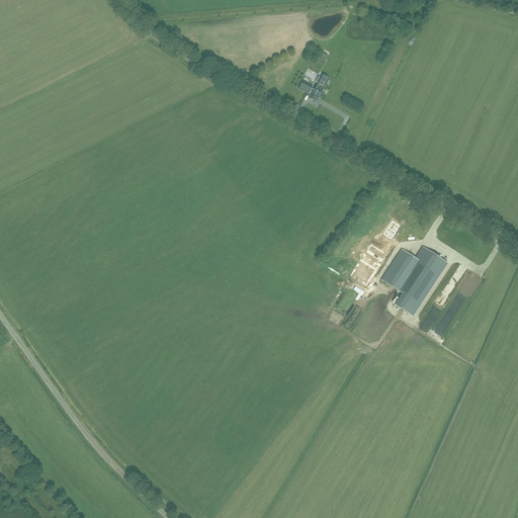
[(330,79),(323,75),(315,90),(311,88),(313,86),(303,80),(297,88),(308,94),(311,89),(314,91),(310,99),(316,102),(330,79)]
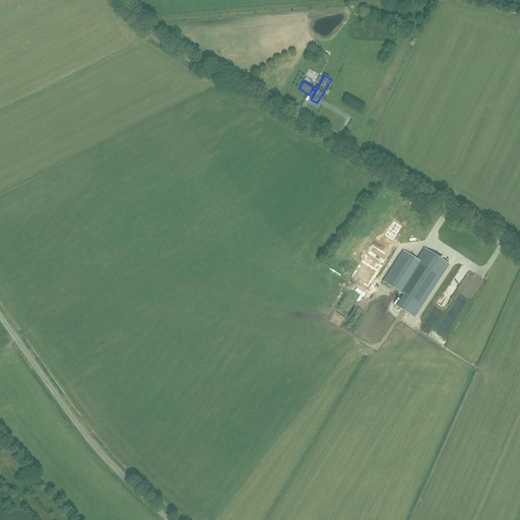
[(397,234),(401,226),(394,221),(385,235),(392,240),(394,237),(395,238),(397,234)]
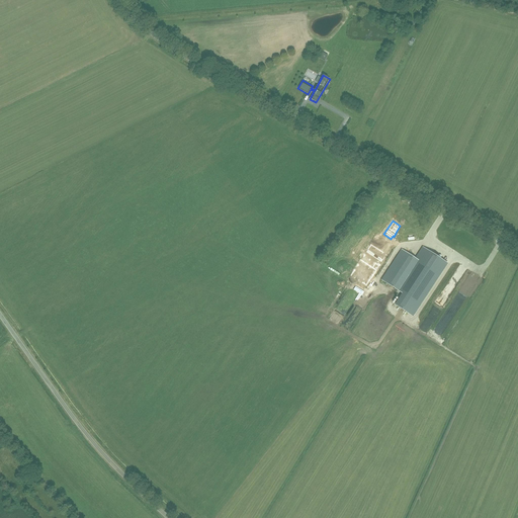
[(351,275),(366,285),(386,255),(371,245),(351,275)]
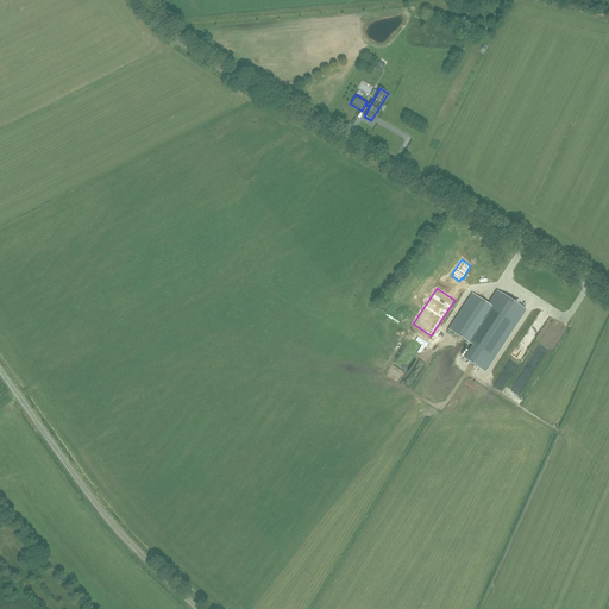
[(497,311),(472,294),(449,328),(473,345),(497,311)]
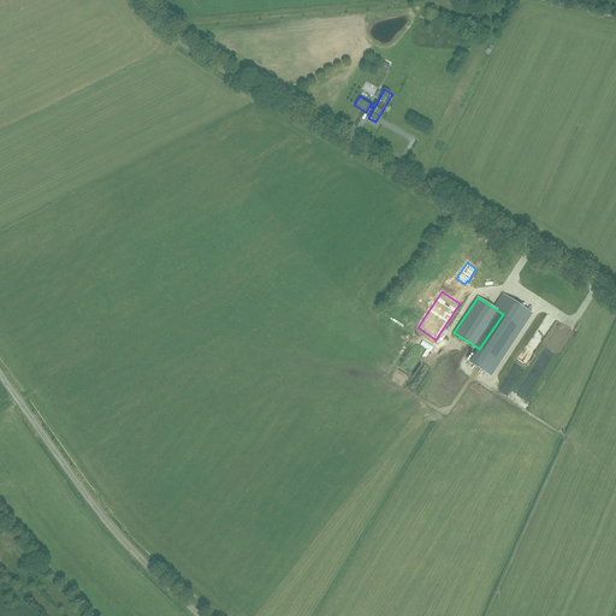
[(402,368),(395,384),(403,388),(409,372),(402,368)]
